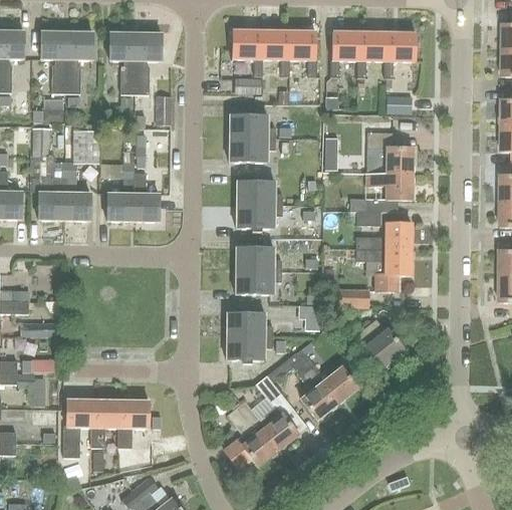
[(511,23),(503,23),(503,49),(511,49),(511,23)]
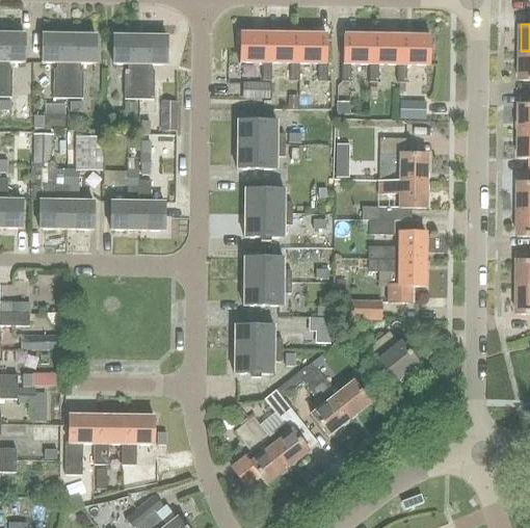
[(0,96),(11,97),(12,66),(10,66),(10,60),(25,60),(25,32),(0,31),(0,96)]
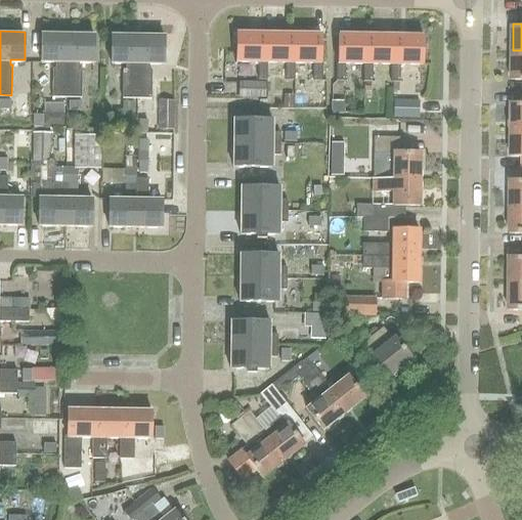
[(236,31),(236,59),(260,59),(260,77),(269,77),(269,59),(265,59),(265,31),(236,31)]
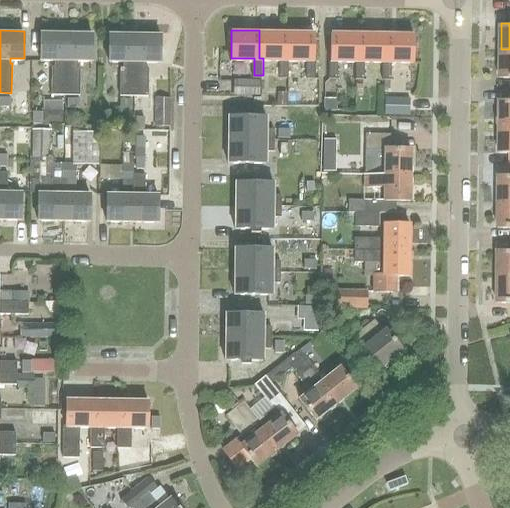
[(259,30),(259,58),(263,58),(263,59),(280,59),(280,76),(289,76),(289,59),(289,58),(286,58),(287,31),(259,30)]
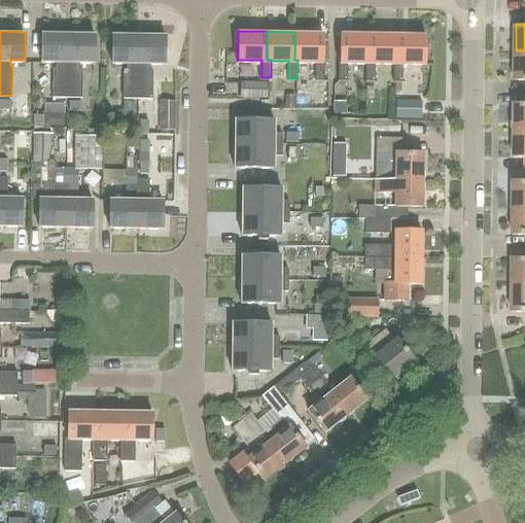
[(69,96),(70,32),(43,32),(43,60),(57,60),(57,65),(55,65),(55,96),(69,96)]
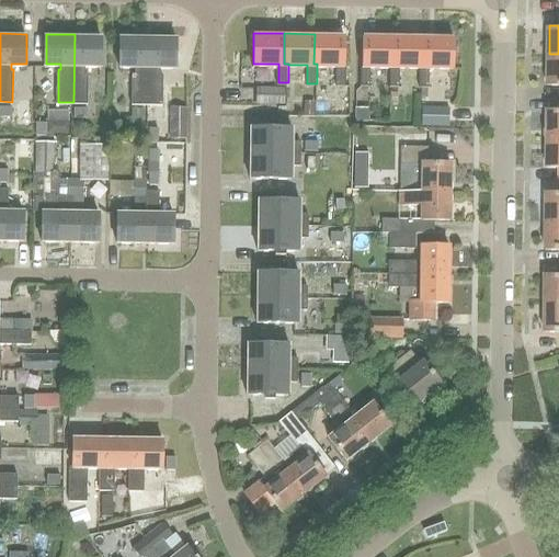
[(102,35),(75,34),(73,102),(89,103),(89,70),(87,70),(87,65),(102,65),(102,35)]
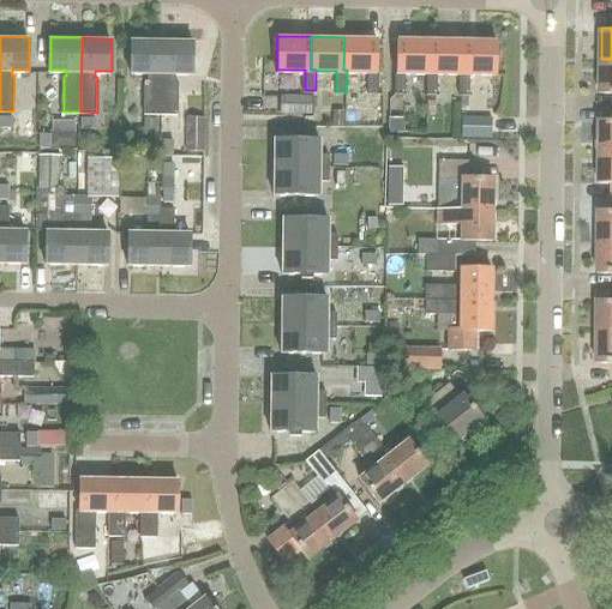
[(343,38),(343,70),(347,70),(347,71),(369,71),(367,91),(378,91),(379,72),(377,71),(378,37),(345,37),(343,38)]
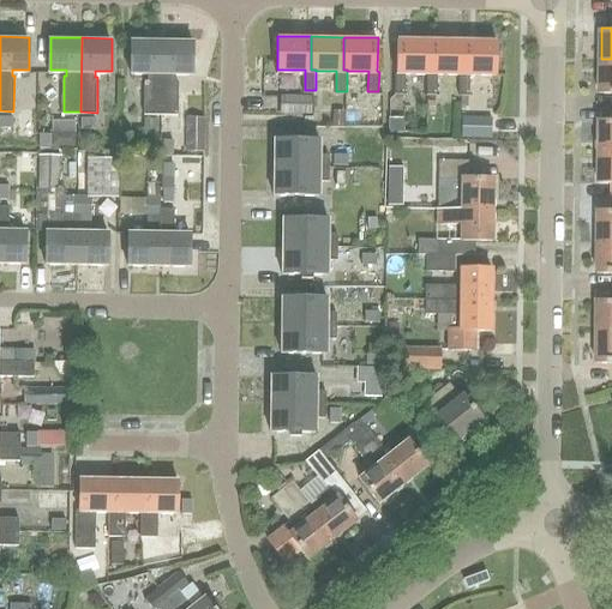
[(147,77),(145,113),(162,114),(163,38),(132,38),(132,71),(149,71),(149,77),(147,77)]
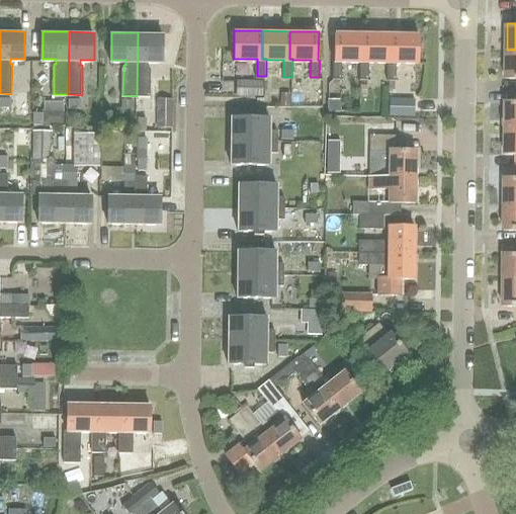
[(137,96),(151,96),(151,66),(149,66),(149,61),(163,61),(163,33),(138,32),(137,96)]
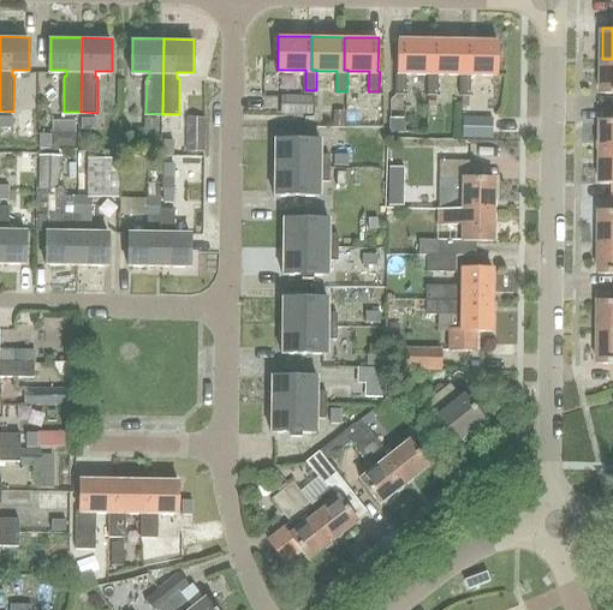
[(396,72),(394,93),(405,93),(406,72),(427,73),(427,72),(430,72),(432,40),(432,39),(398,39),(397,72),(396,72)]
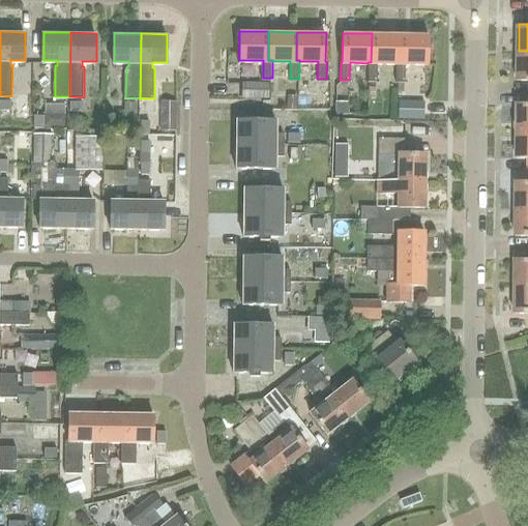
[(368,63),(368,80),(377,81),(377,63),(394,63),(394,62),(400,62),(400,34),(372,33),(371,62),(368,62),(368,63)]
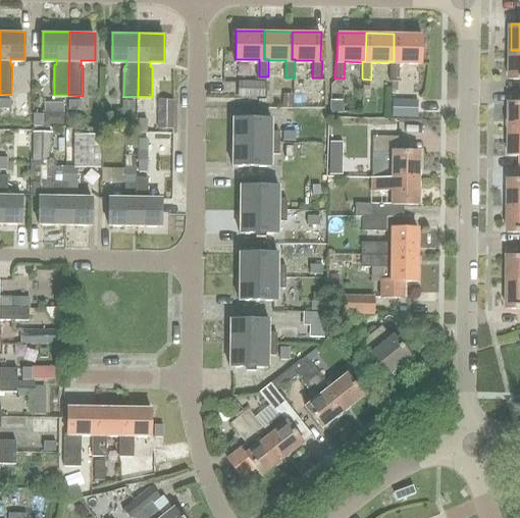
[(388,62),(388,80),(398,80),(398,62),(422,63),(422,34),(394,34),(394,61),(388,61),(388,62)]
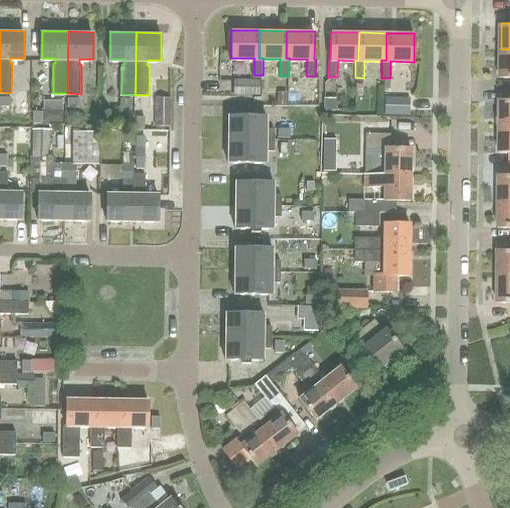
[(509,49),(501,49),(501,74),(509,74),(509,49)]
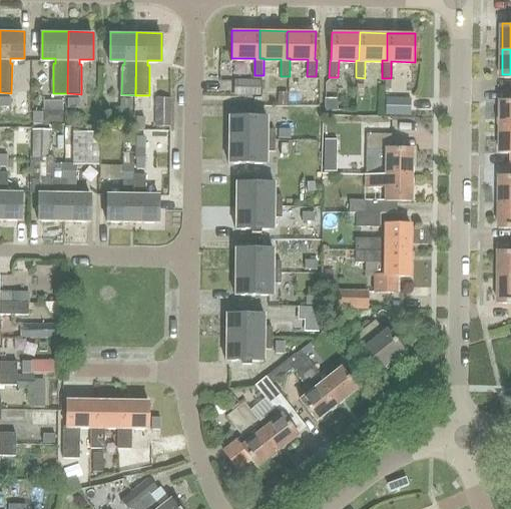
[(262,93),(262,77),(235,77),(234,92),(262,93)]
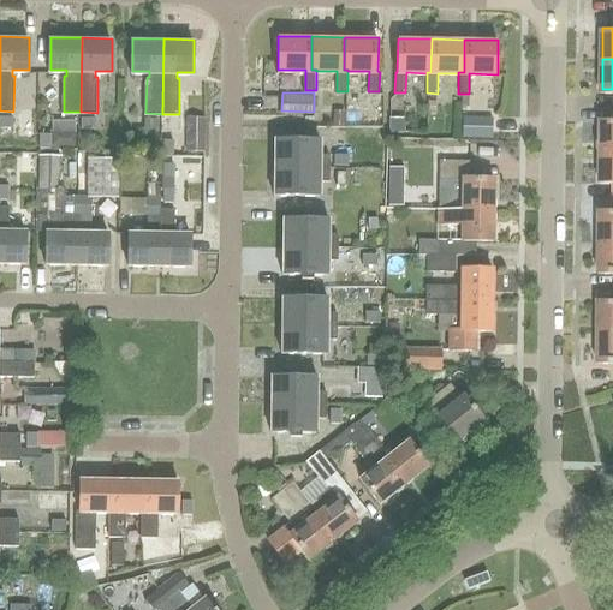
[(493,135),(494,114),(464,114),(463,135),(493,135)]
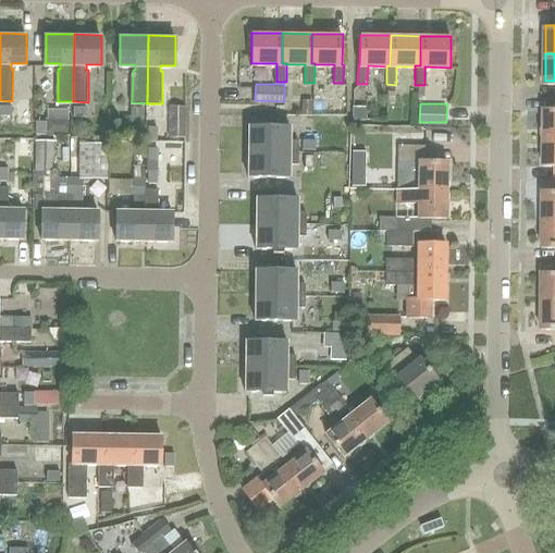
[(554,107),(545,107),(544,135),(554,135),(554,107)]
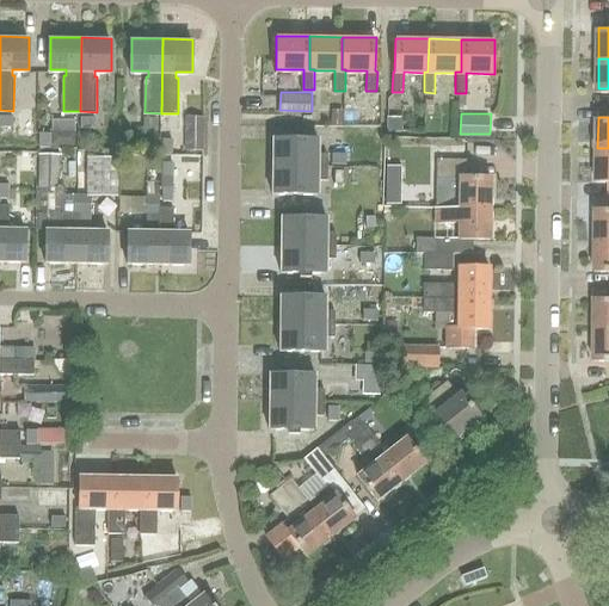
[(275,164),(328,165),(328,152),(319,152),(319,137),(275,137),(275,164)]
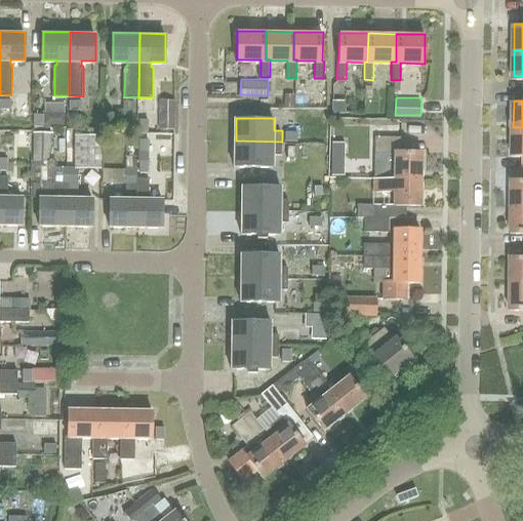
[(522,127),(513,127),(513,154),(522,154),(522,127)]
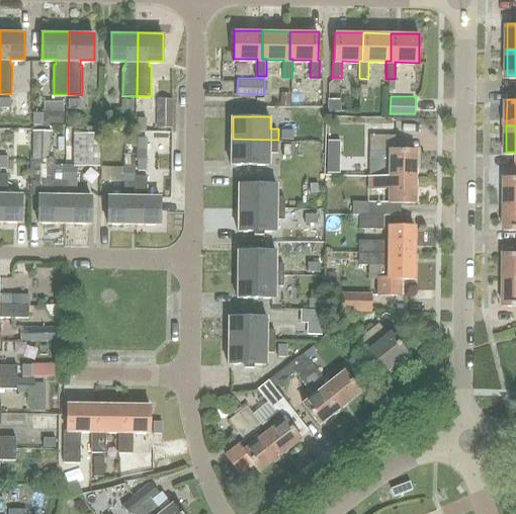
[(32,183),(51,183),(51,129),(32,129),(32,183)]
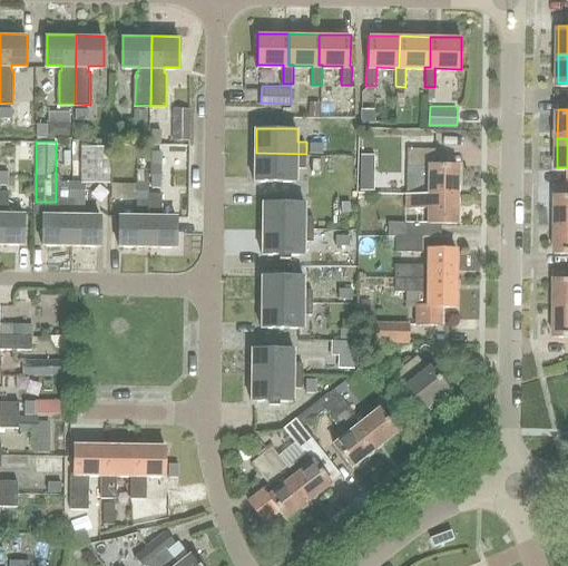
[(110,179),(110,144),(92,144),(92,179),(110,179)]
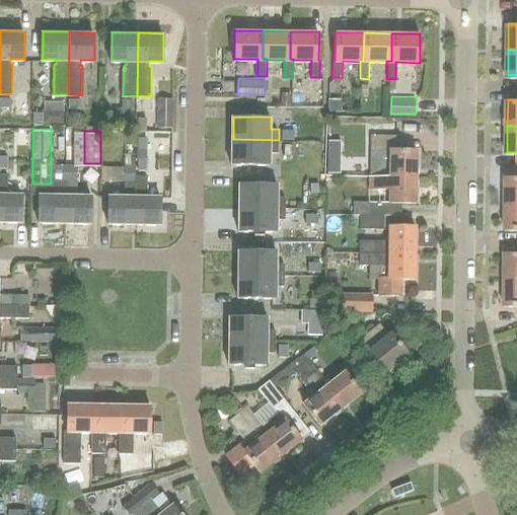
[(397,134),(371,133),(371,174),(416,175),(417,150),(396,150),(397,134)]
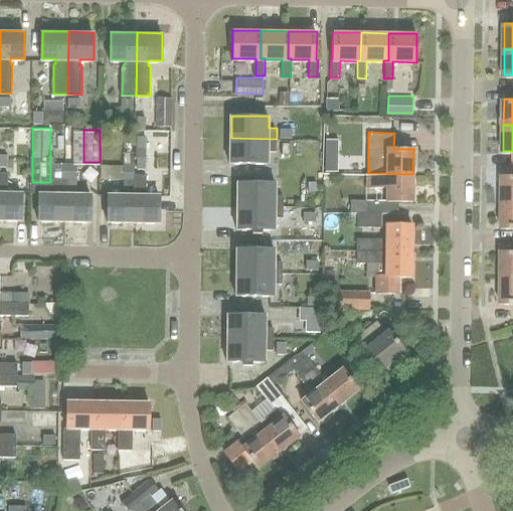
[(277,150),(277,139),(231,138),(231,161),(268,162),(269,150),(277,150)]
